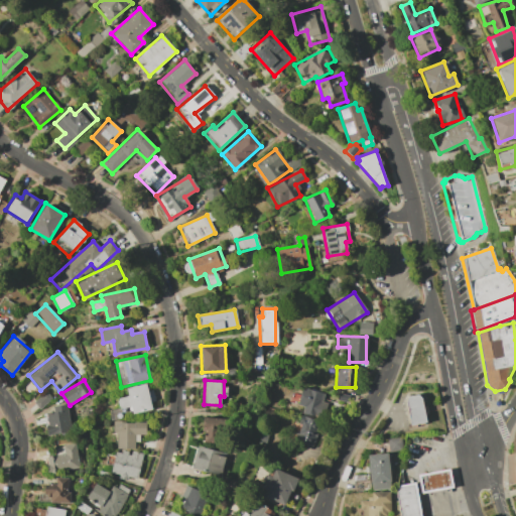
[(128,396),(117,399),(119,409),(130,406),(132,414),(152,409),(145,383),(126,388),(128,396)]
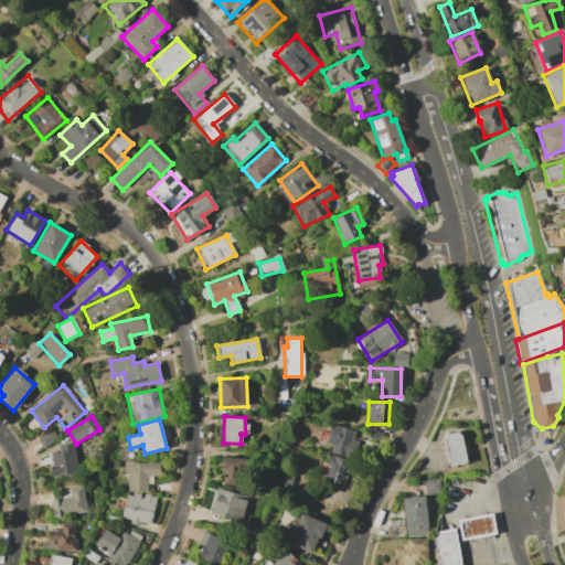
[(356,432),(330,424),(324,444),(332,445),(330,452),(349,458),(356,432)]
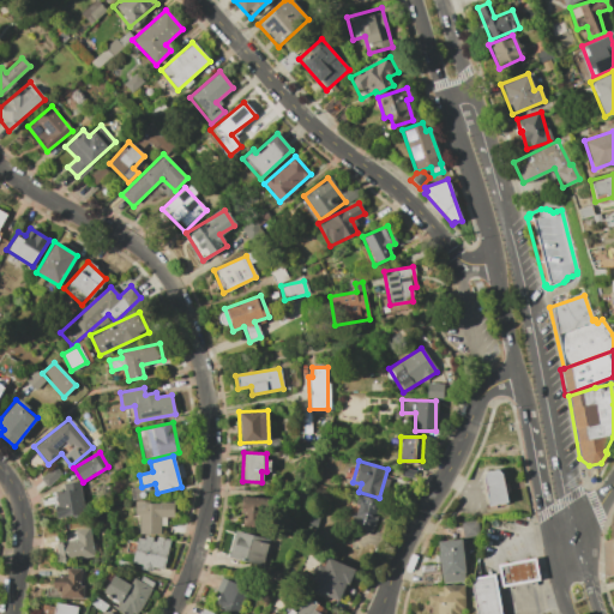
[(487,506),(482,479),(485,471),(497,469),(501,474),(507,503),(487,506)]
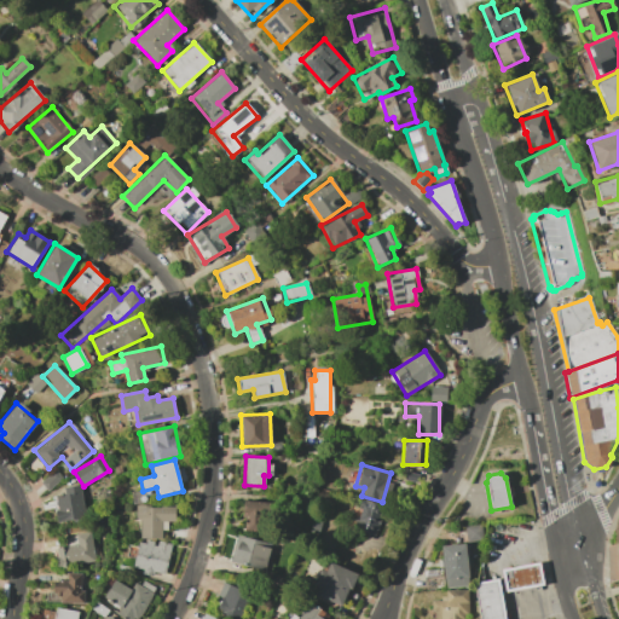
[(57,522),(86,516),(79,485),(63,487),(63,495),(52,497),(57,522)]
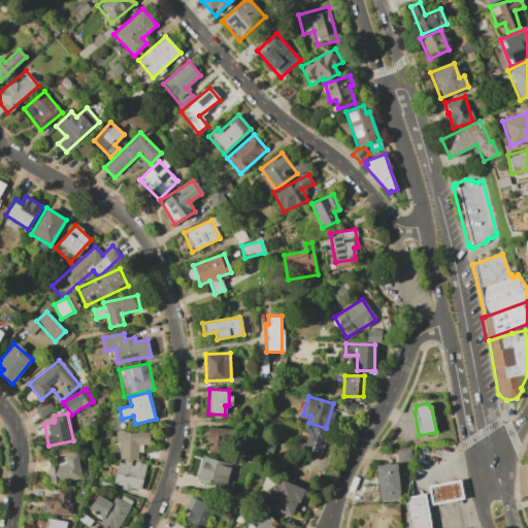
[(320,457),(328,431),(308,425),(300,451),(320,457)]
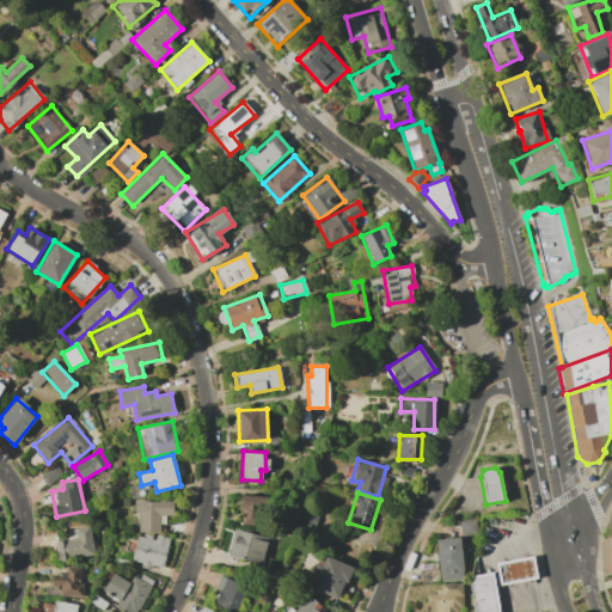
[(240,525),(265,526),(267,496),(240,495),(240,525)]
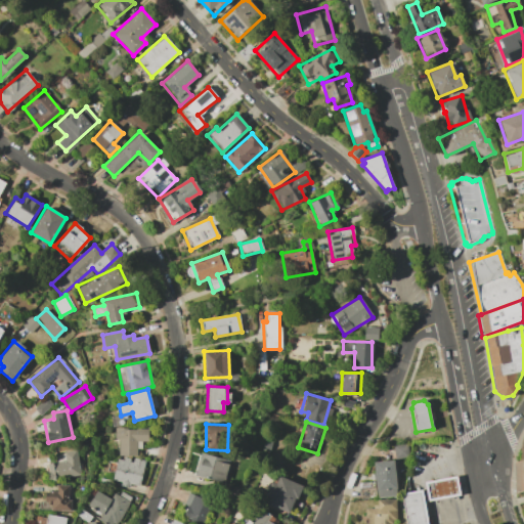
[(119,455),(139,455),(138,441),(147,441),(147,429),(115,429),(115,439),(119,439),(119,455)]
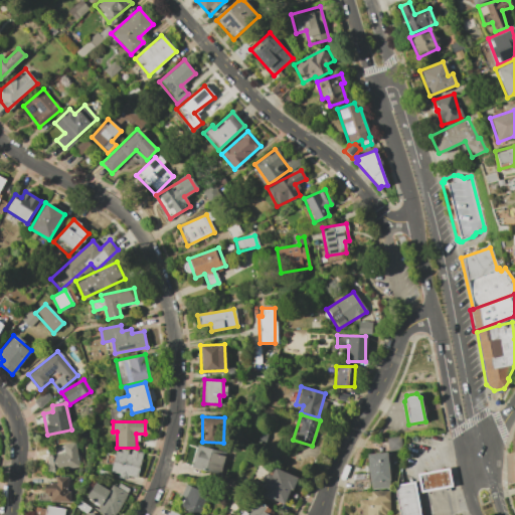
[(75,442),(62,445),(63,453),(44,456),(47,473),(80,467),(75,442)]
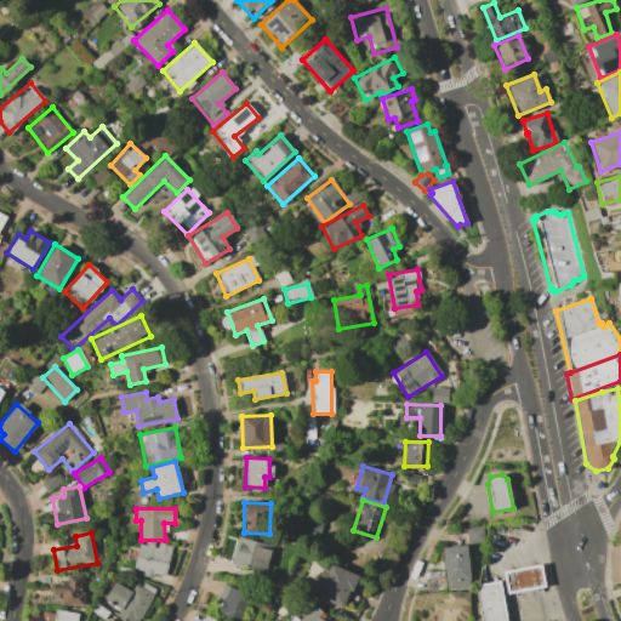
[(267,570),(271,543),(235,539),(231,564),(267,570)]
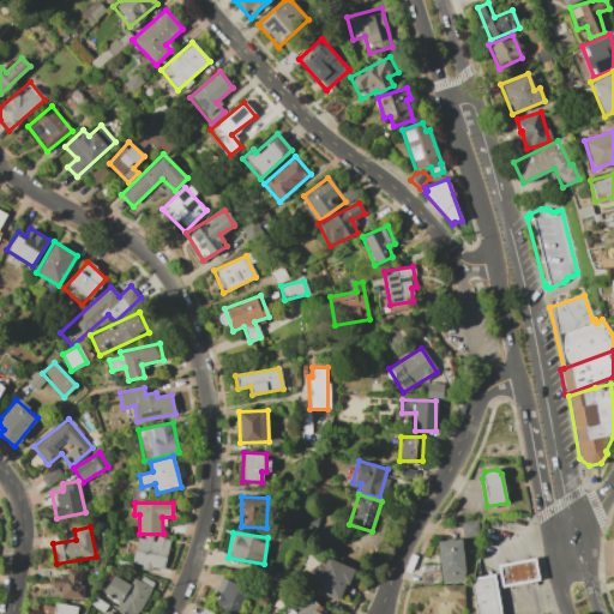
[(155,540),(137,536),(131,564),(163,571),(169,540),(155,536),(155,540)]
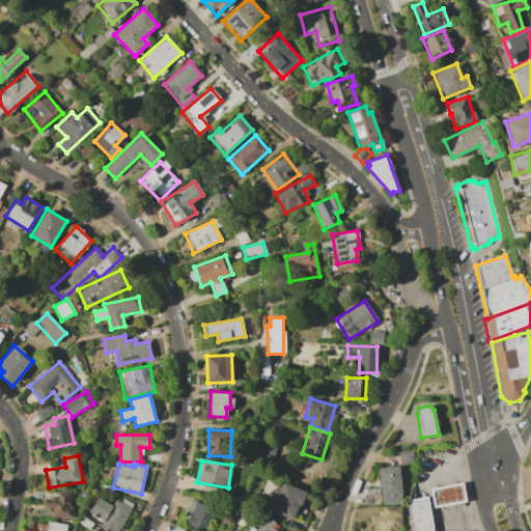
[(530,497),(521,500),(522,468),(528,466),(530,465),(530,497)]
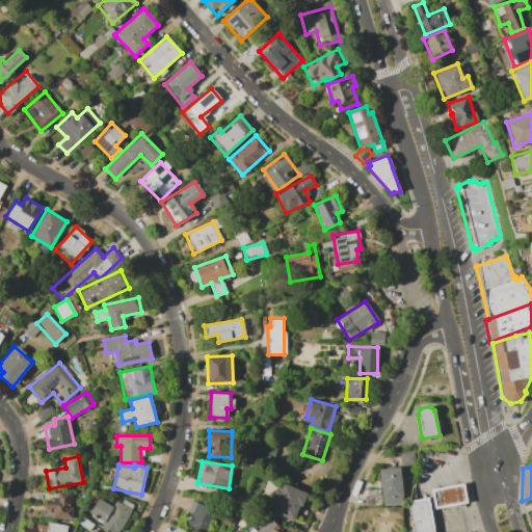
[(381,505),(402,504),(400,468),(379,468),(381,505)]
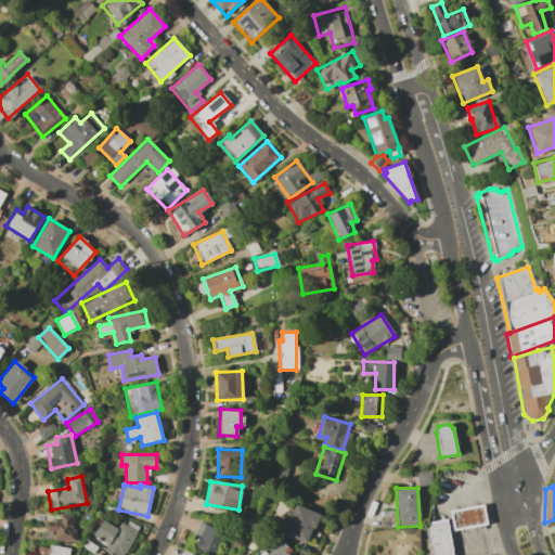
[(308,543),(319,514),(291,503),(280,533),(308,543)]
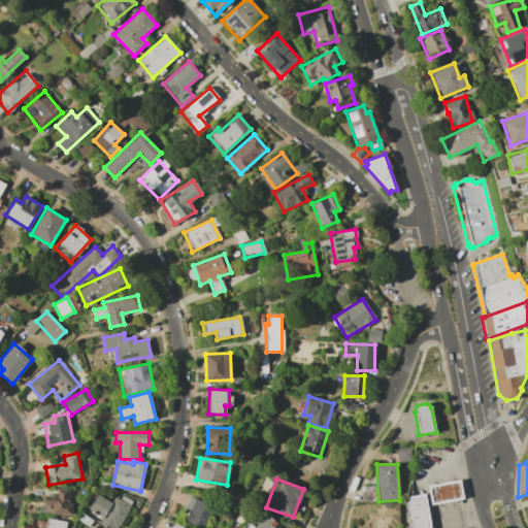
[(431,505),(427,486),(441,483),(459,480),(463,499),(444,502),(431,505)]
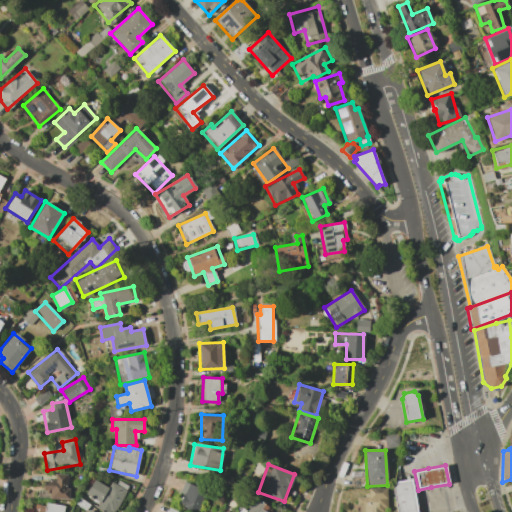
[(43,480),(43,498),(67,499),(68,474),(54,474),(54,480),(43,480)]
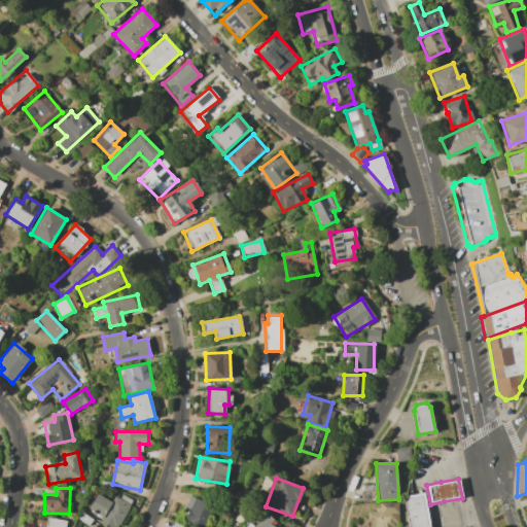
[(423,492),(429,526),(408,526),(402,496),(423,492)]
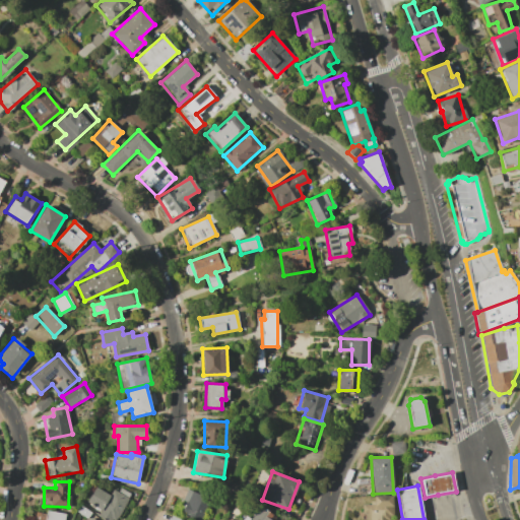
[(100,511),(96,516),(104,519),(115,519),(129,496),(114,486),(109,495),(95,486),(86,503),(100,511)]
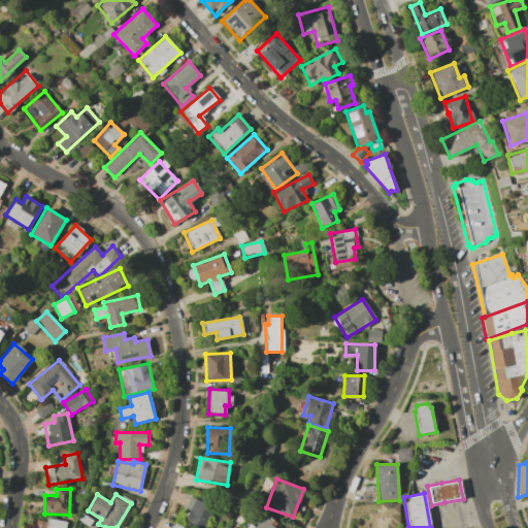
[(200,527),(203,527),(212,505),(190,497),(185,507),(189,509),(185,522),(200,527)]
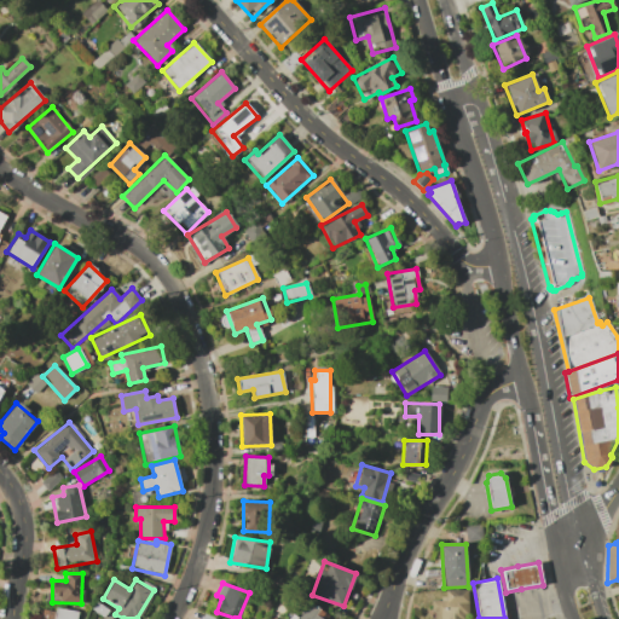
[(464,618),(464,590),(445,590),(446,600),(431,601),(431,618),(464,618)]
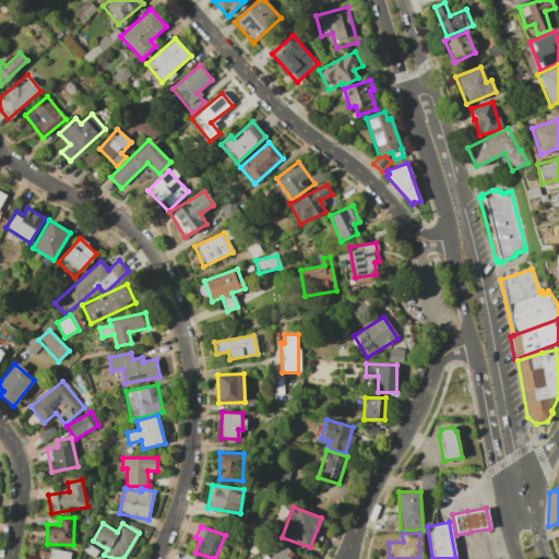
[(290,558),(294,555),(280,544),(269,558),(290,558)]
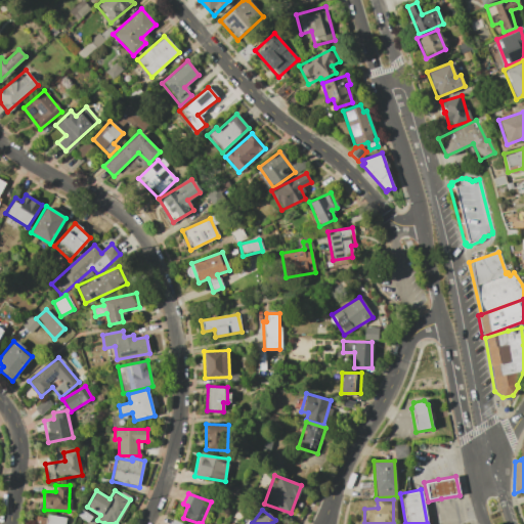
[(62,523),(64,518),(36,514),(34,523),(62,523)]
